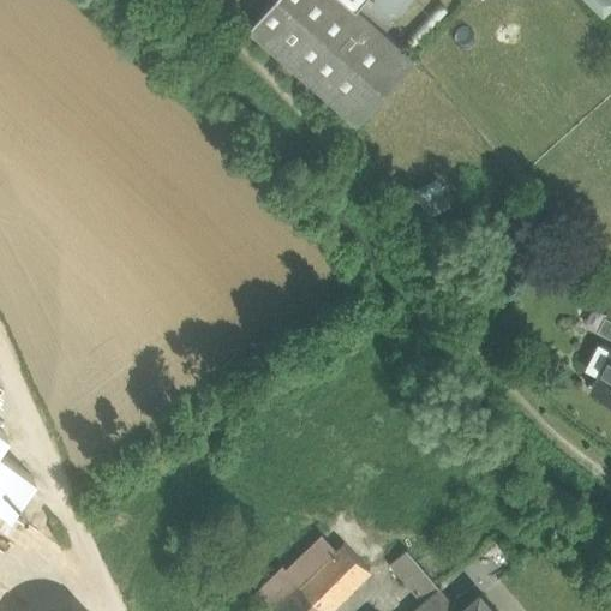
[(354,11),(341,0),(256,0),(253,4),(253,5),(252,6),(261,13),(246,30),(355,126),(412,61),(367,22),(354,11)]
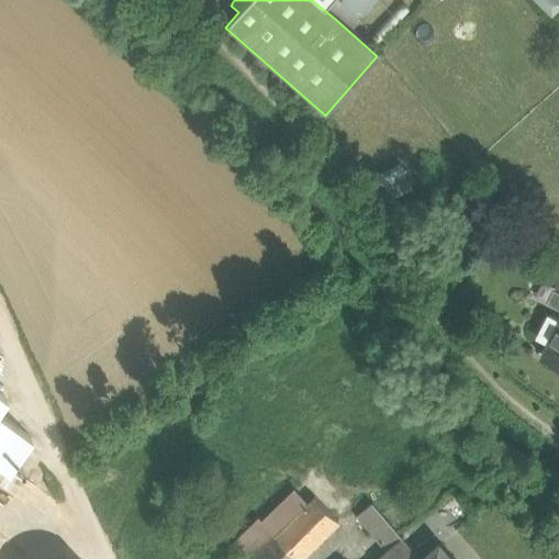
[(312,0),(324,10),(332,0),(312,0)]
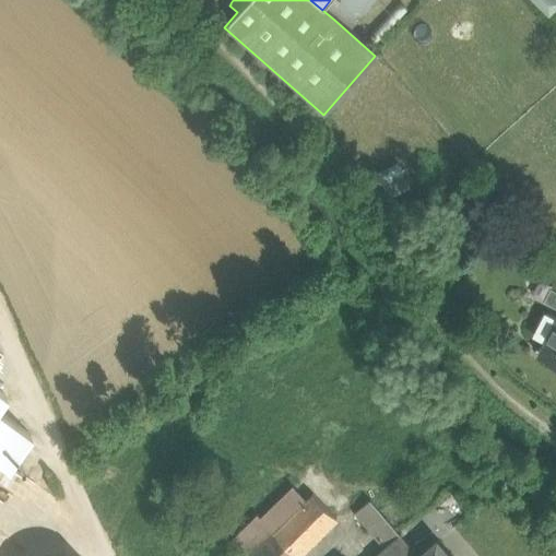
[(338,0),(330,0),(322,10),(334,20),(344,10),(336,2),(338,0)]
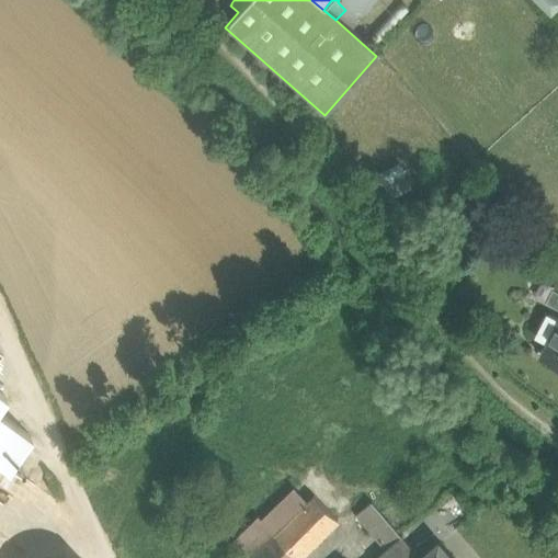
[(557,0),(531,0),(549,19),(557,10),(557,0)]
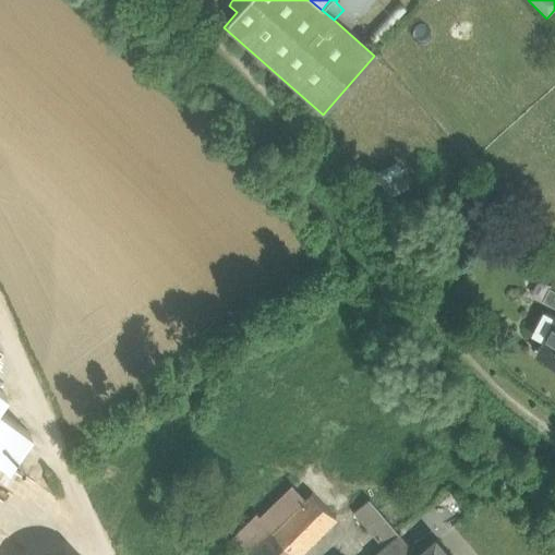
[(544,304),(543,305),(554,311),(554,291),(551,289),(544,304)]
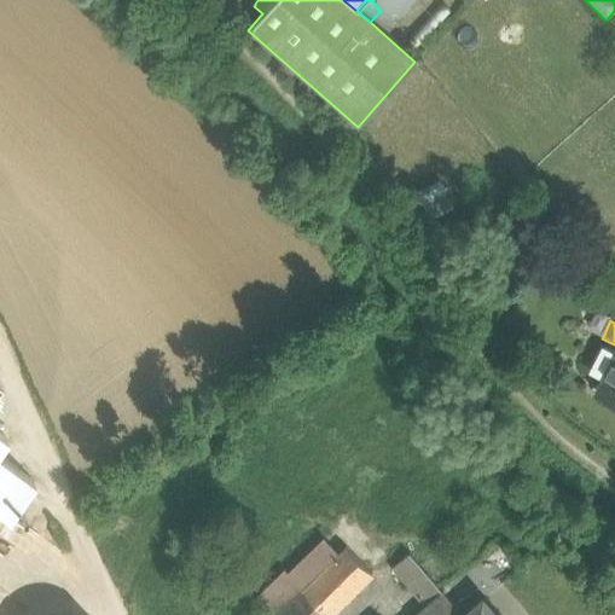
[(602,349),(587,376),(601,382),(614,355),(602,349)]
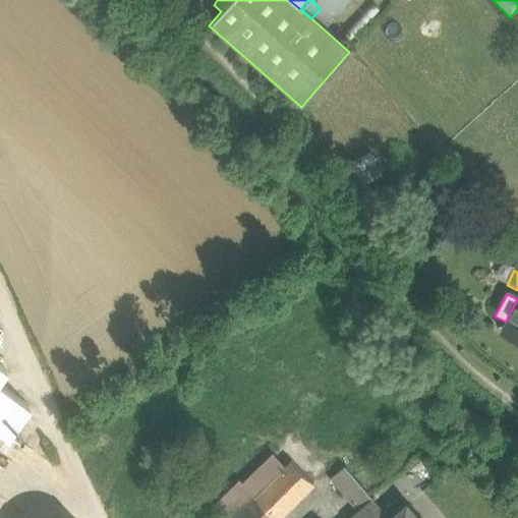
[(517,297),(517,299),(506,322),(500,334),(517,343),(517,297)]
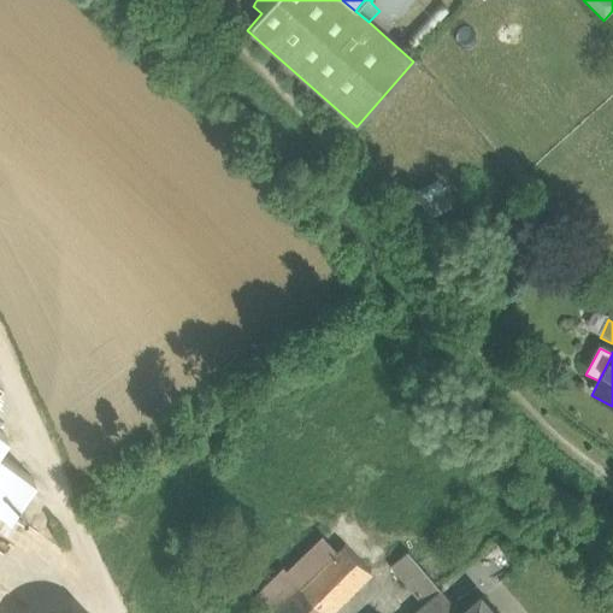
[(341,548),(298,590),(318,612),(328,612),(367,575),(341,548)]
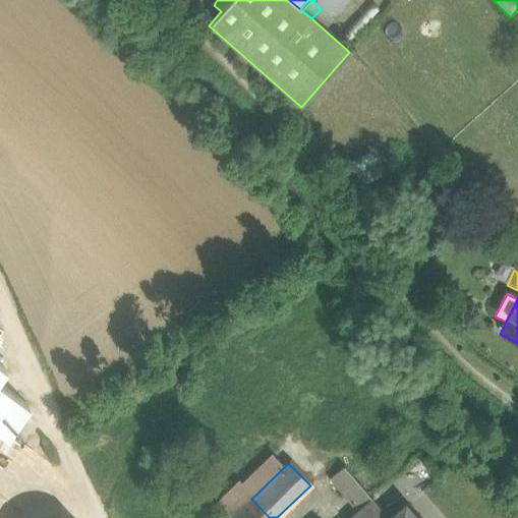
[(369,502),(341,469),(328,481),(355,513),(368,502),(369,502)]
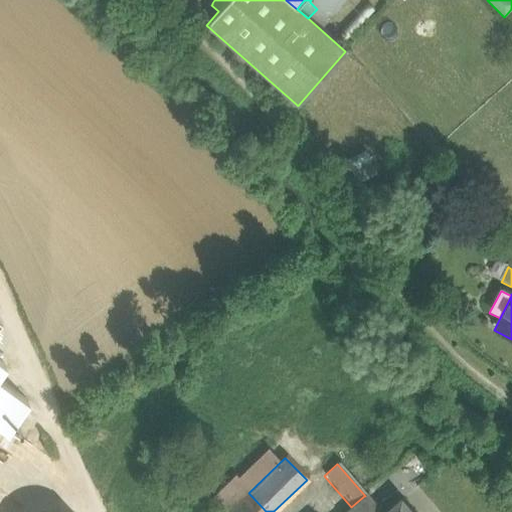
[(266,511),(248,493),(237,504),(243,511),(266,511)]
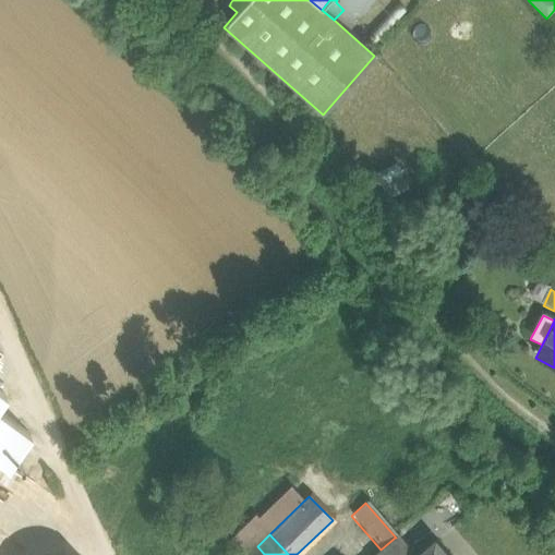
[(442,554),(433,543),(420,554),(409,554),(395,538),(381,550),(381,551),(384,554),(442,554)]
